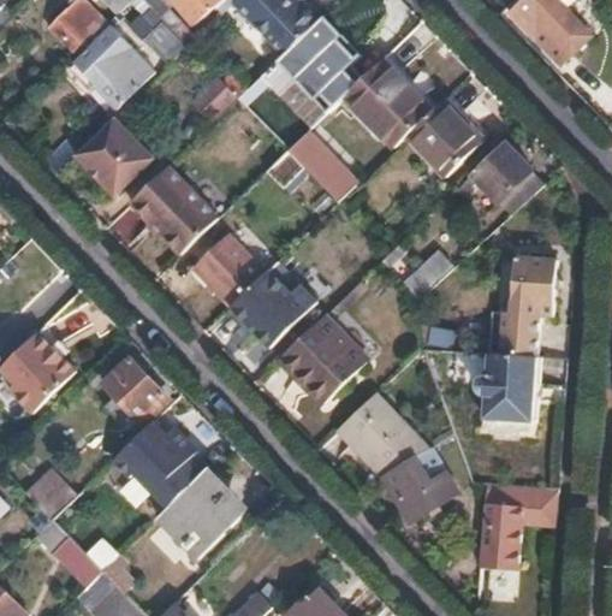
[(101,23),(78,0),(48,29),(70,53),(101,23)]
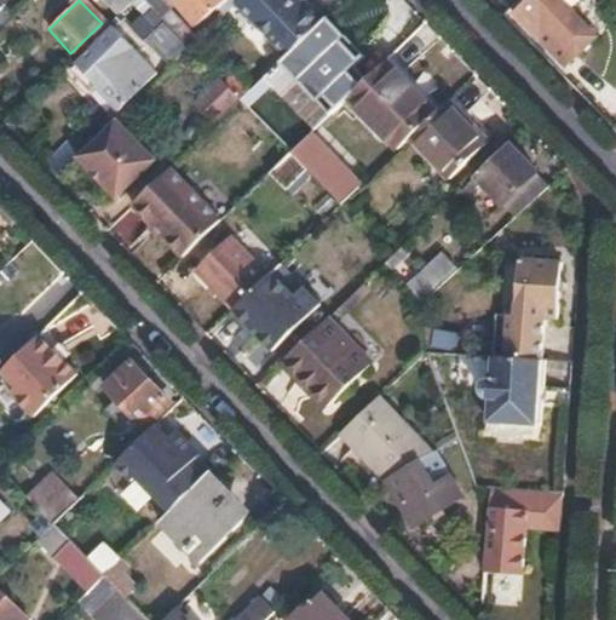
[(162,19),(144,0),(132,0),(120,12),(144,38),(162,19)]
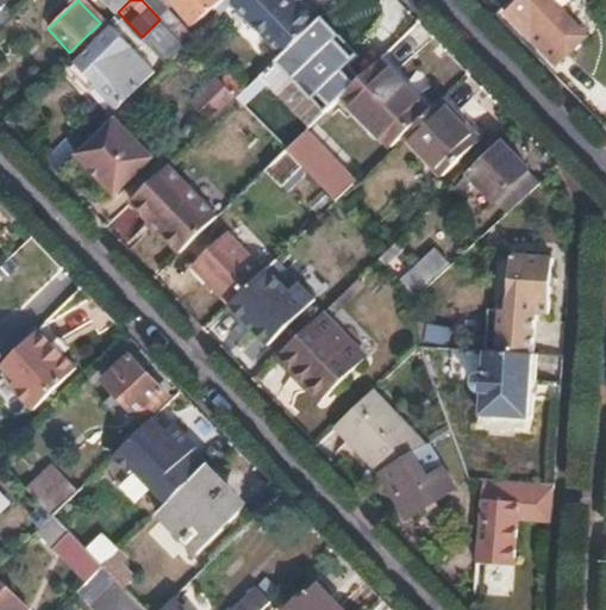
[(167,0),(192,26),(220,0),(167,0)]
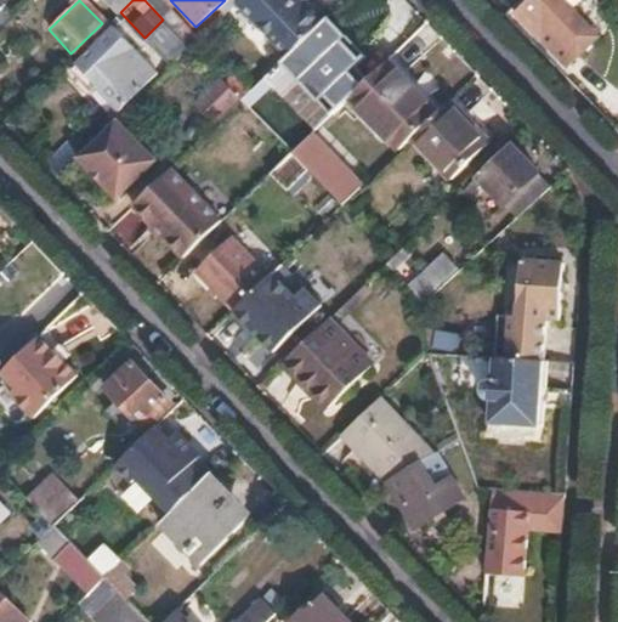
[(298,44),(279,24),(266,12),(271,6),(264,0),(237,0),(213,24),(264,77),(289,51),(298,44)]
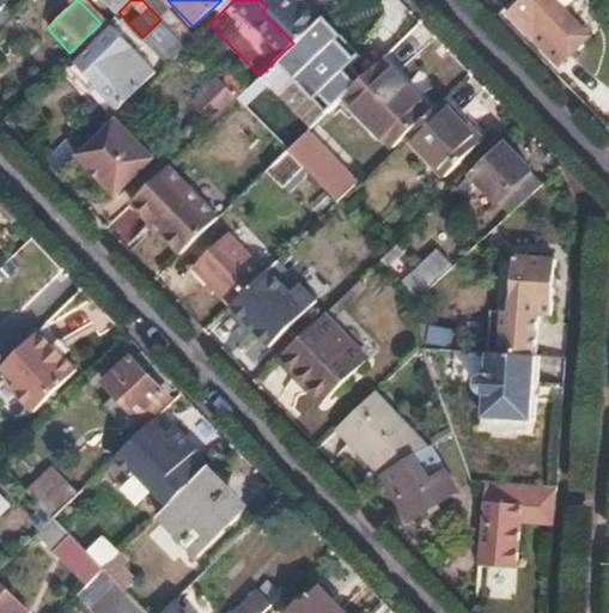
[(589,35),(554,0),(510,0),(503,7),(558,65),(589,35)]
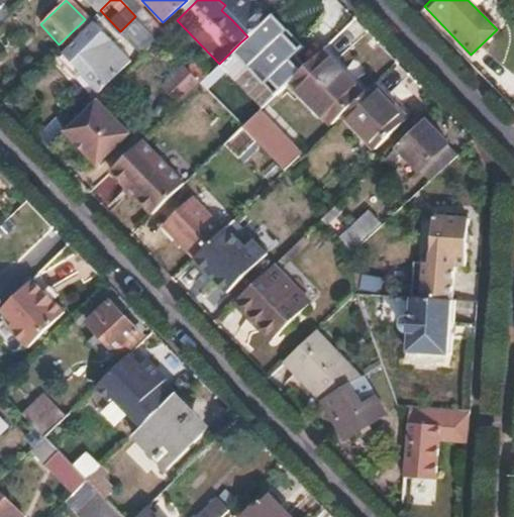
[(236,16),(225,5),(221,10),(232,20),(236,16)]
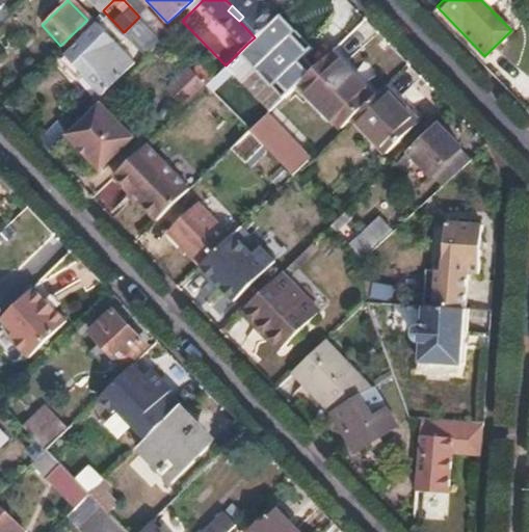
[(162,41),(139,17),(124,32),(147,56),(162,41)]
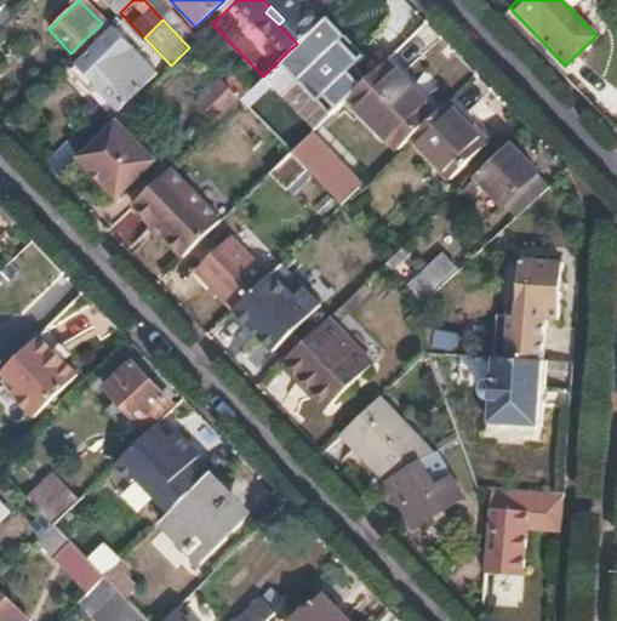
[(93,46),(74,64),(79,69),(95,85),(116,110),(147,83),(136,72),(144,64),(125,45),(108,61),(93,46)]
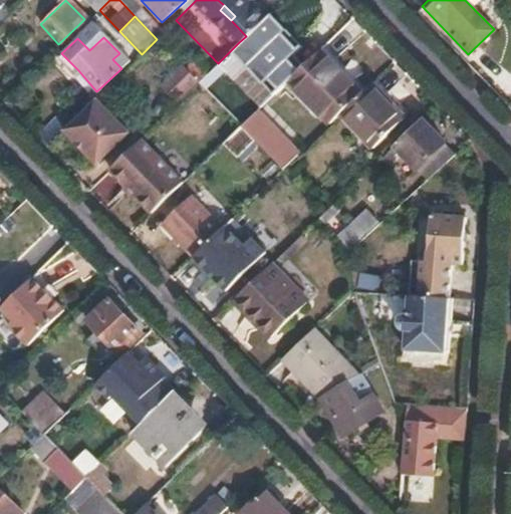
[(213,97),(247,65),(238,55),(245,48),(239,42),(218,63),(215,65),(217,67),(208,76),(206,74),(198,82),(213,97)]
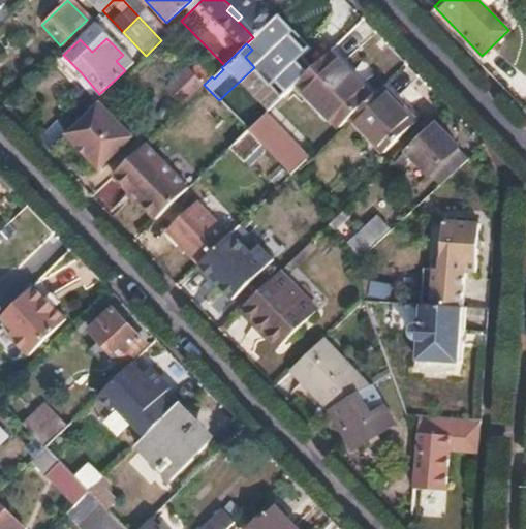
[(369,97),(327,53),(298,81),(341,124),(351,115),(369,97)]
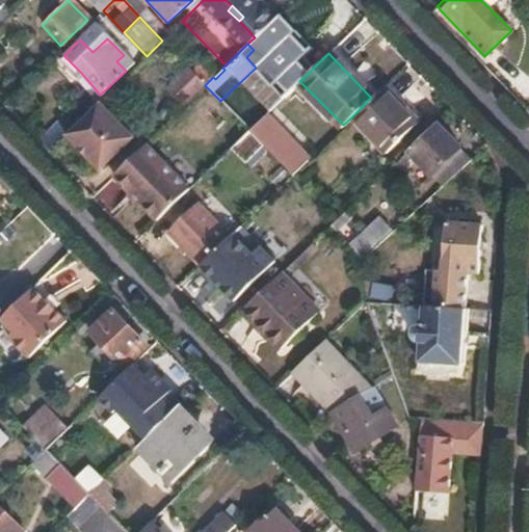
[(81,73),(68,59),(63,64),(76,78),(81,73)]
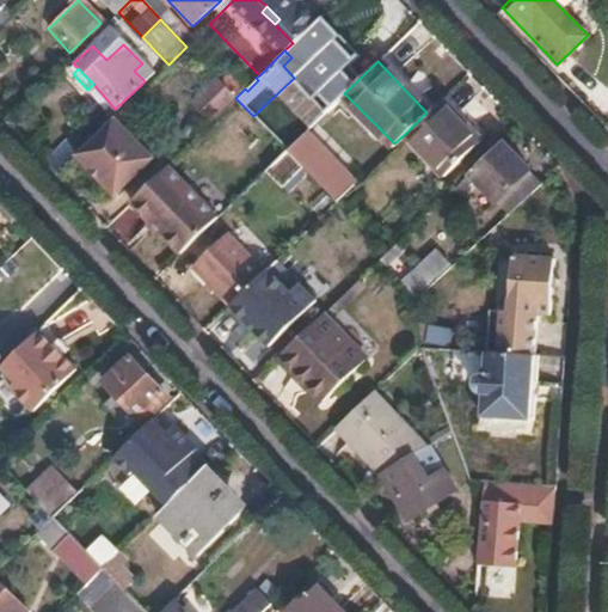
[(207,121),(233,96),(216,78),(191,103),(207,121)]
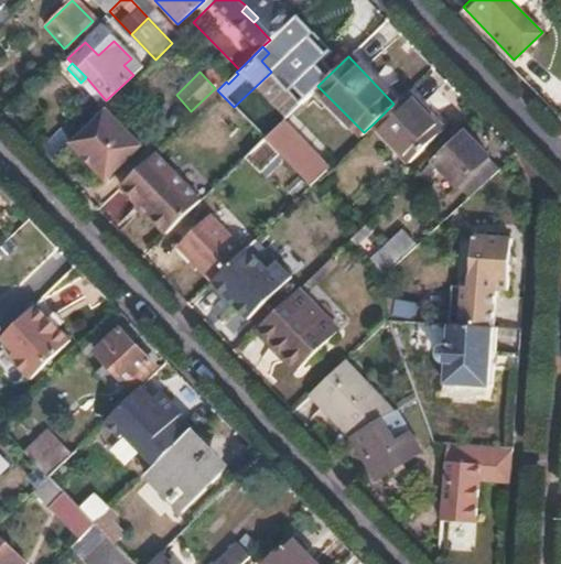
[(408,158),(439,128),(405,93),(394,104),(375,122),(408,158)]
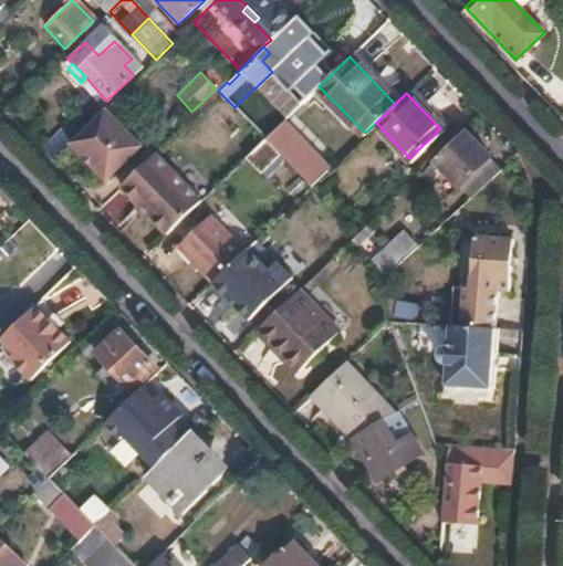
[(282,122),(295,109),(298,106),(284,94),(251,125),(266,139),(282,122)]
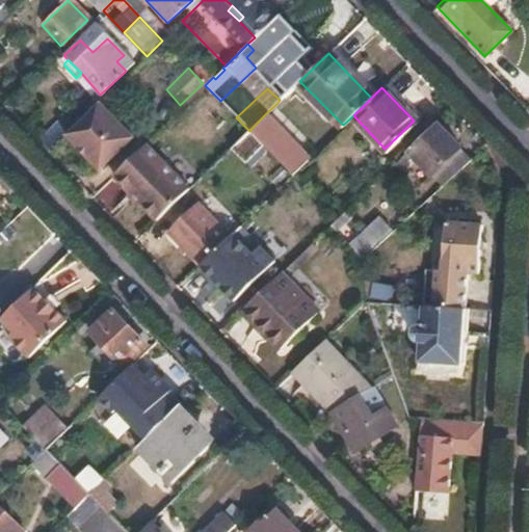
[(99,169),(132,136),(99,102),(74,126),(68,132),(65,135),(77,148),(80,144),(88,153),(86,156),(99,169)]
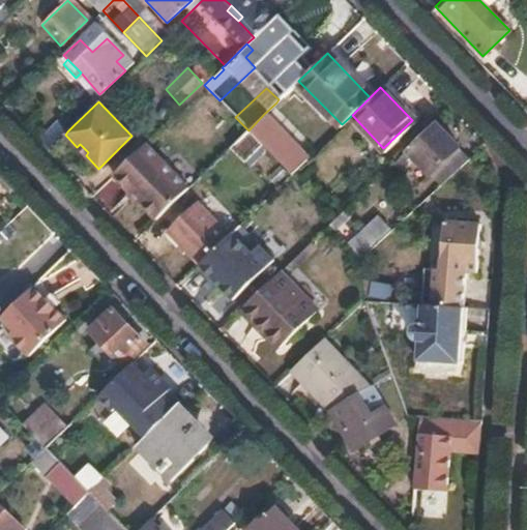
[(306,158),(264,114),(249,130),(291,174),(299,166),(306,158)]
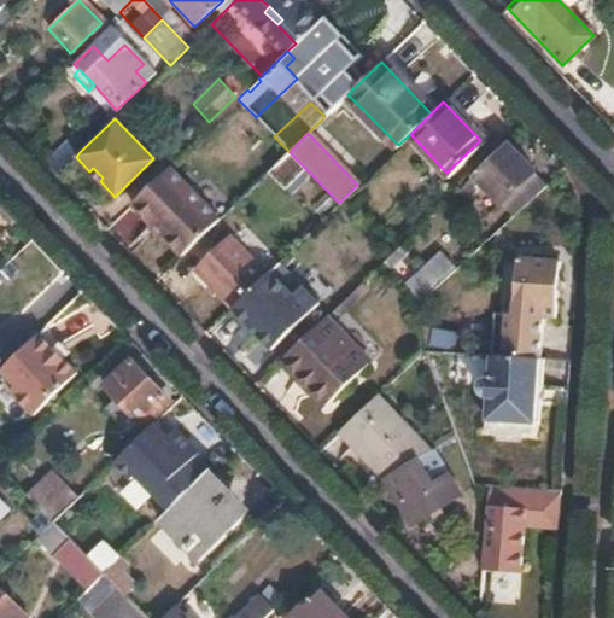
[(76,157),(79,153),(65,140),(42,163),(56,176),(76,157)]
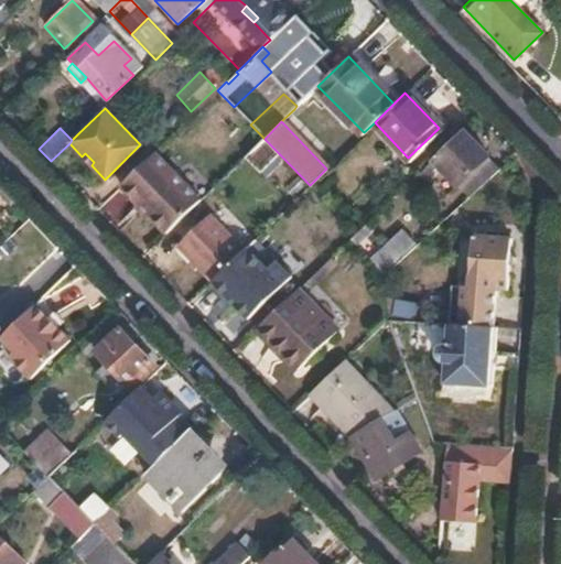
[(454,184),(484,158),(485,154),(461,129),(429,160),(454,184)]
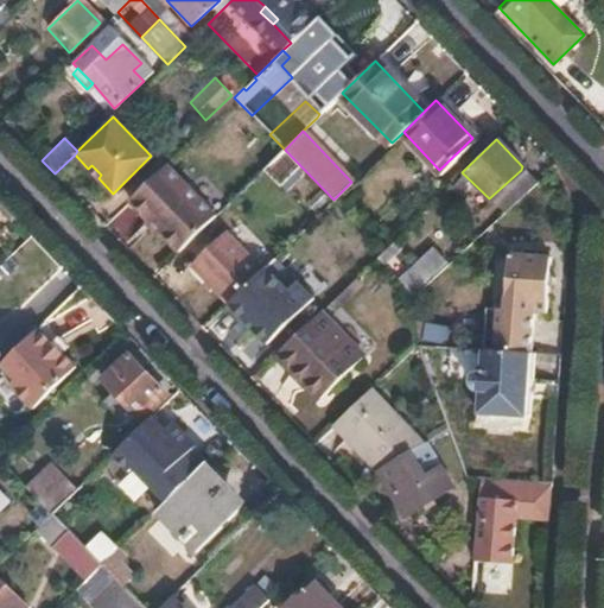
[(153,227),(191,190),(165,164),(128,201),(153,227)]
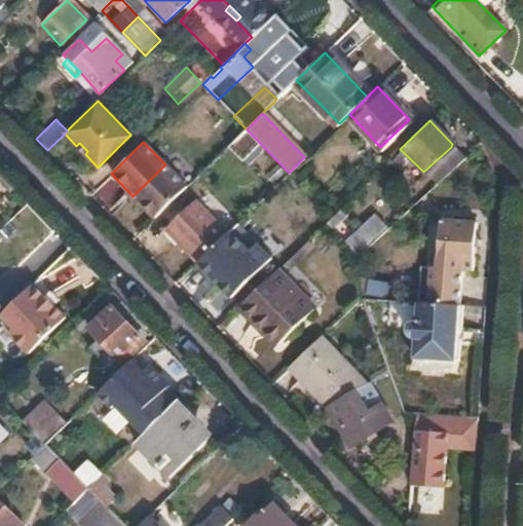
[(87,151),(79,143),(76,146),(85,154),(87,151)]
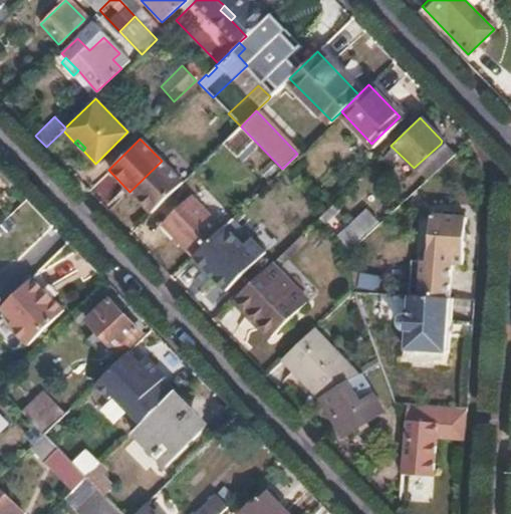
[(440,166),(452,156),(441,144),(414,168),(425,180),(440,166)]
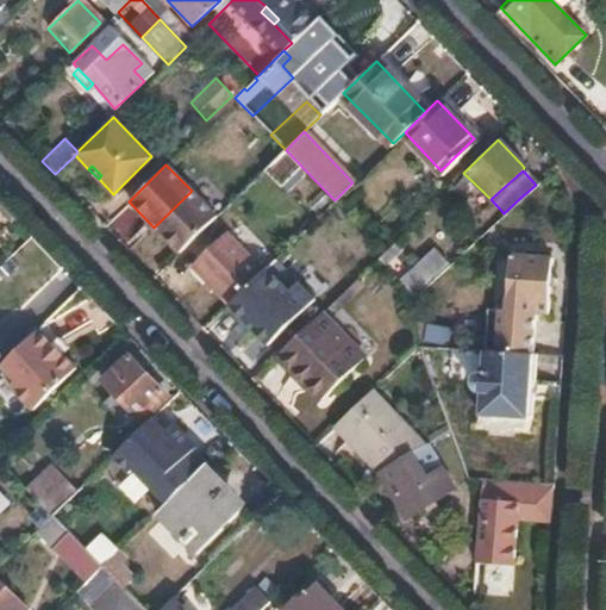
[(301,172),(292,181),(303,192),(312,181),(301,172)]
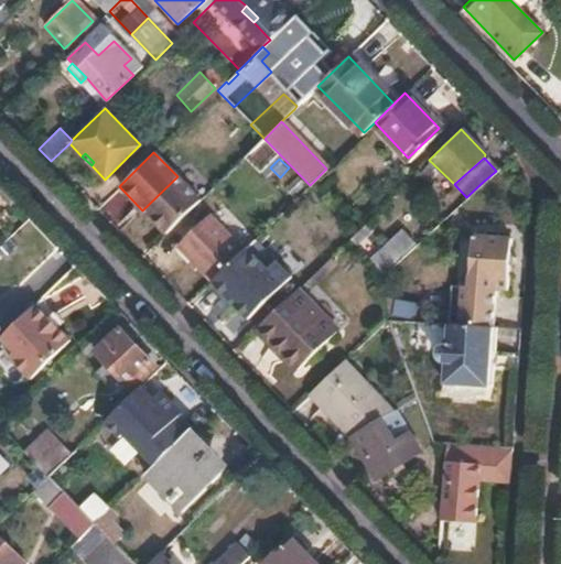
[(165,235),(201,201),(177,176),(142,210),(165,235)]
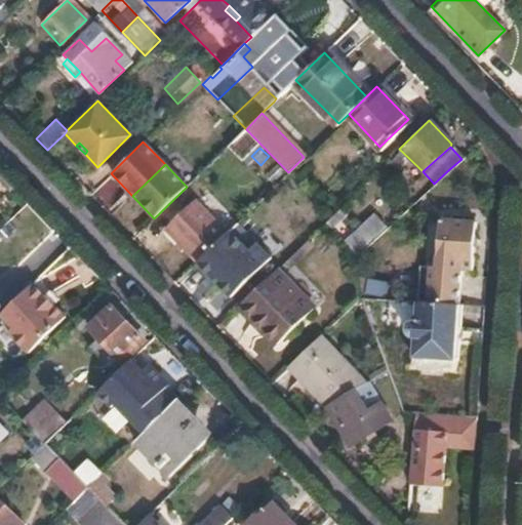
[(228,232),(194,197),(163,227),(197,261),(228,232)]
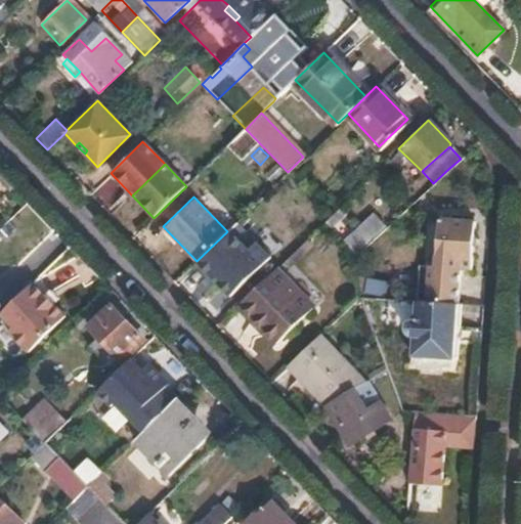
[(323,228),(330,223),(326,219),(320,224),(323,228)]
